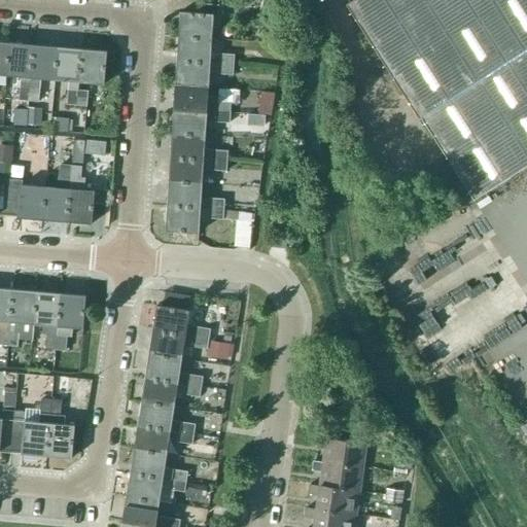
[(473,201),(526,166),(526,0),(355,0),(348,5),(473,201)]
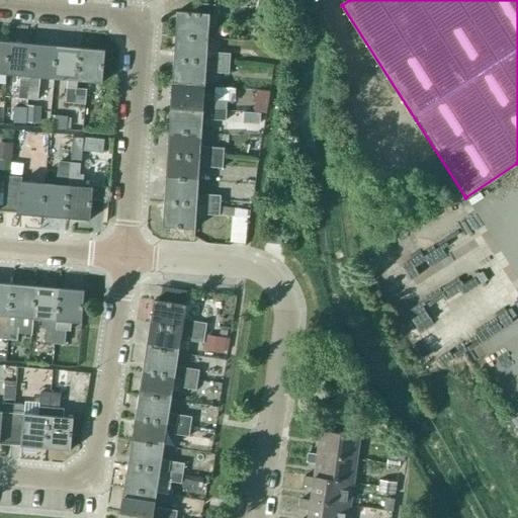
[(176,36),(208,38),(210,15),(216,16),(217,5),(198,4),(197,13),(177,12),(176,36)]
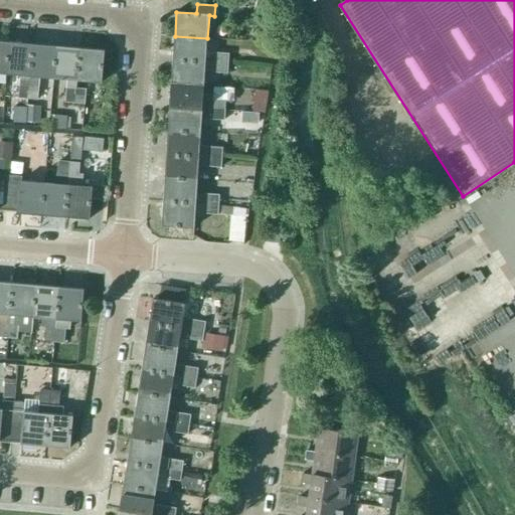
[(206,52),(207,38),(175,36),(173,59),(228,63),(229,54),(206,52)]
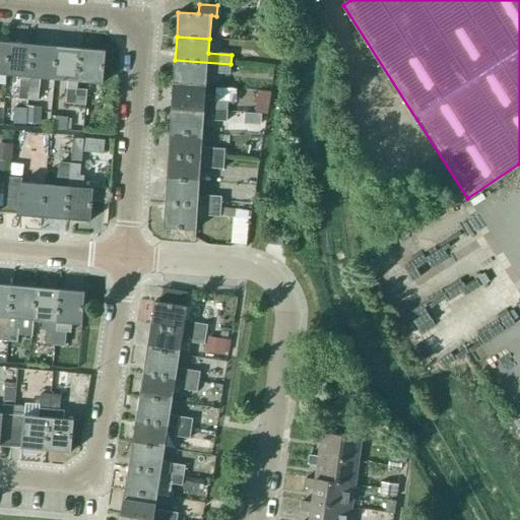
[(0,74),(6,75),(9,43),(0,41),(0,74)]
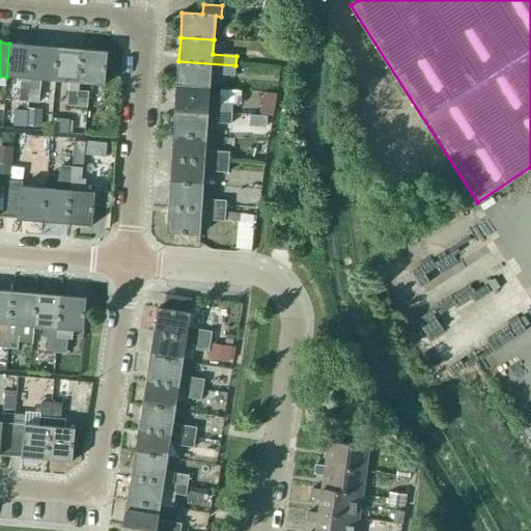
[(29,102),(34,46),(9,44),(6,77),(21,78),(19,102),(29,102)]
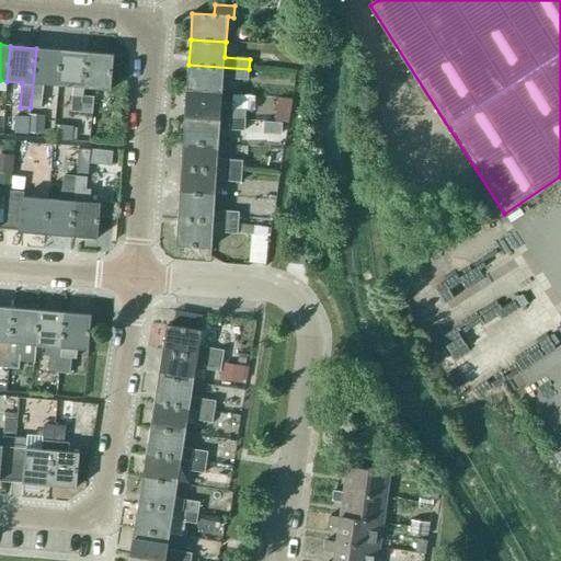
[(58,86),(61,50),(36,48),(31,107),(42,109),(44,84),(58,86)]
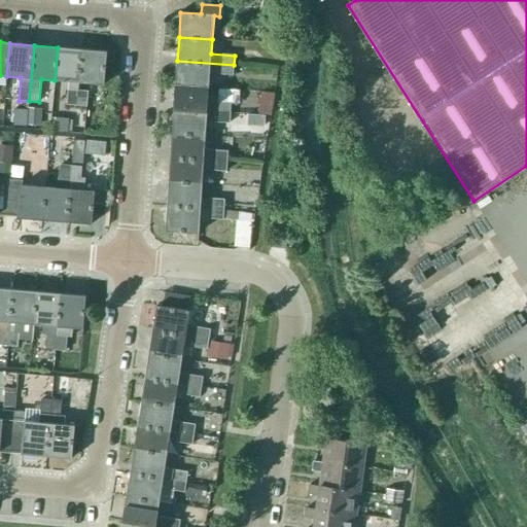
[(79,82),(82,49),(58,47),(55,80),(69,81),(67,105),(77,106),(78,91),(79,82)]
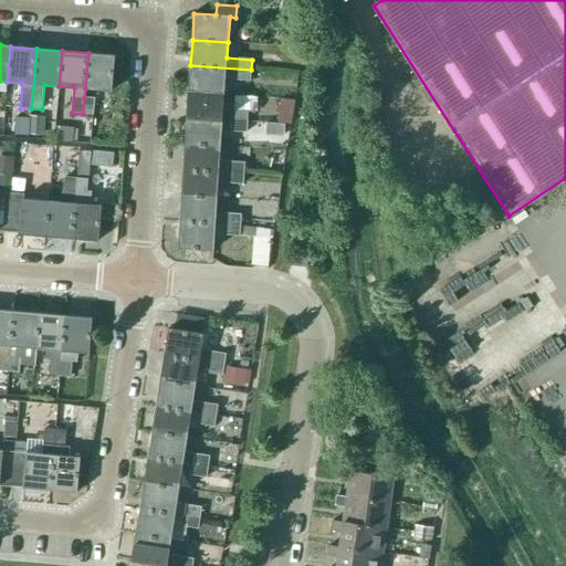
[(323,66),(325,55),(306,52),(305,63),(323,66)]
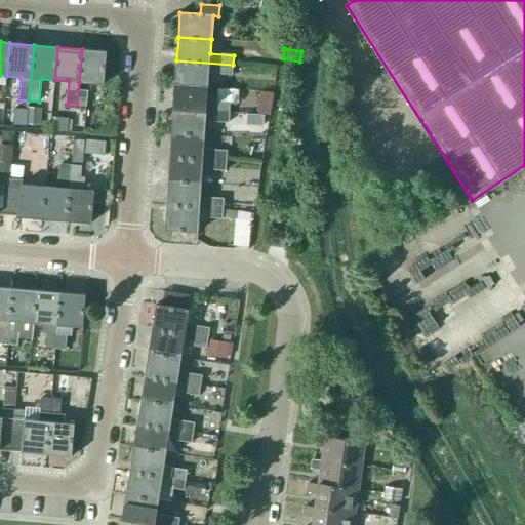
[(82,49),(79,82),(104,84),(107,51),(82,49)]
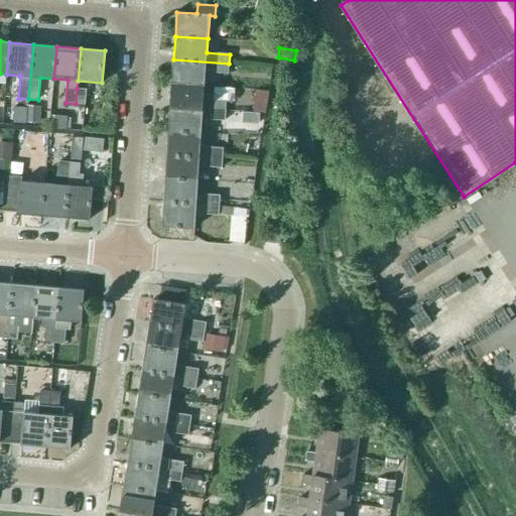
[(229,75),(229,63),(173,59),(171,84),(205,86),(206,73),(229,75)]
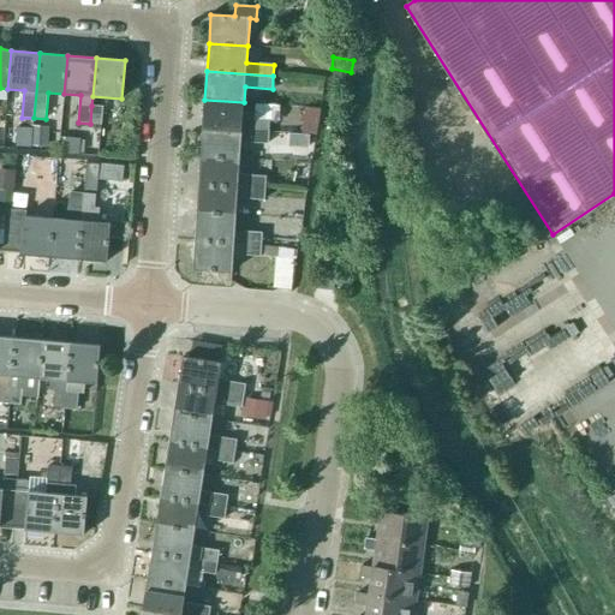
[(243,112),(244,102),(204,100),(203,127),(269,132),(270,120),(254,119),(255,113),(243,112)]
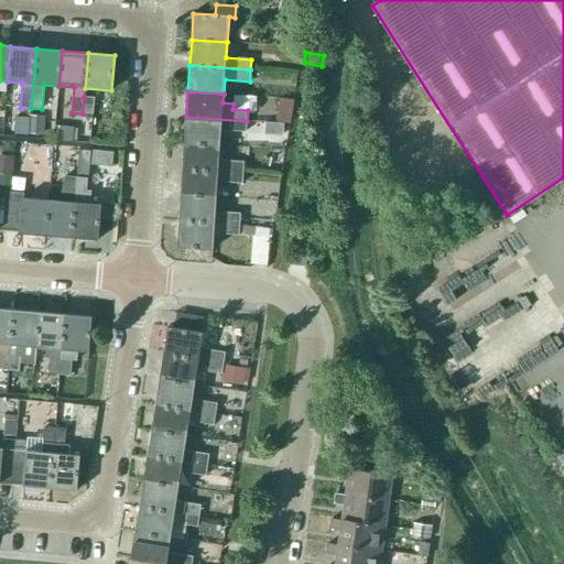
[(84,97),(83,114),(94,115),(95,98),(84,97)]
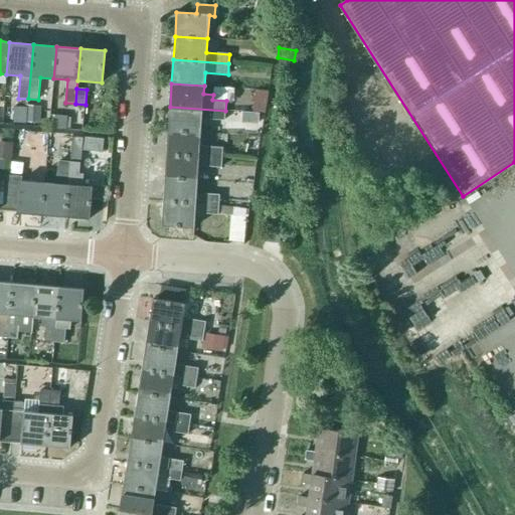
[(253,101),(267,103),(268,97),(269,92),(254,90),(253,101)]
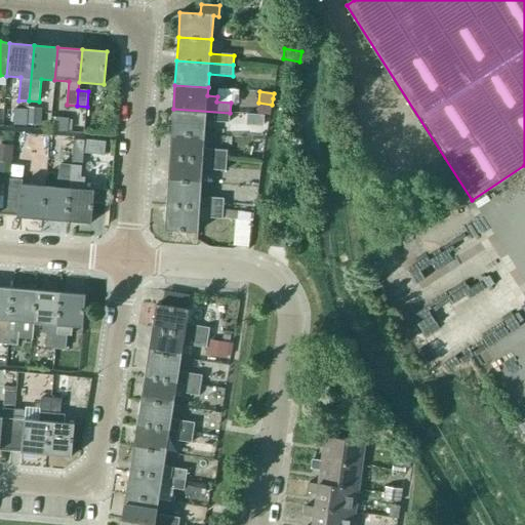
[(40,125),(41,108),(28,107),(28,110),(27,124),(40,125)]
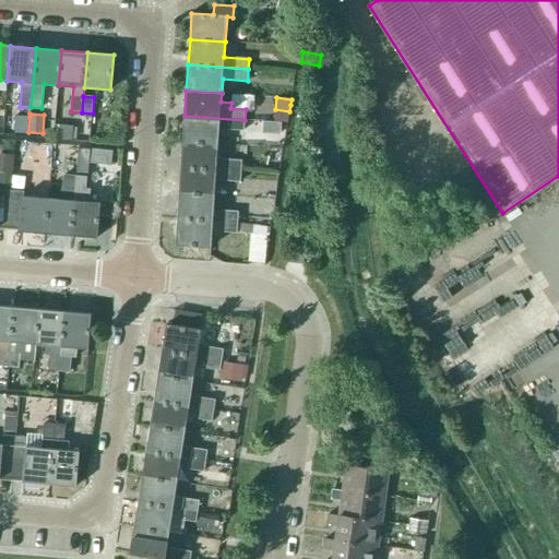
[(14,116),(14,133),(28,133),(28,132),(30,117),(14,116)]
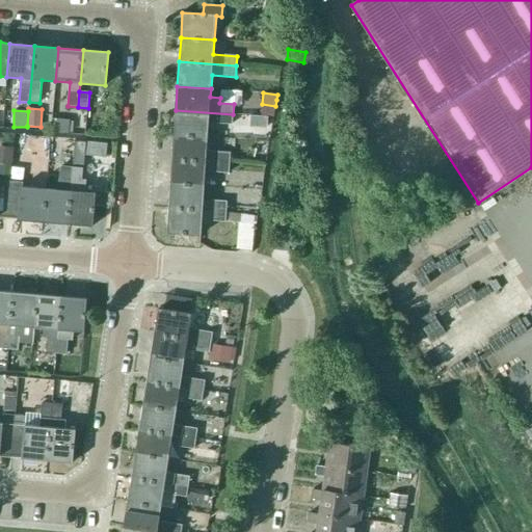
[(232,125),(233,114),(176,110),(174,135),(208,137),(209,123),(232,125)]
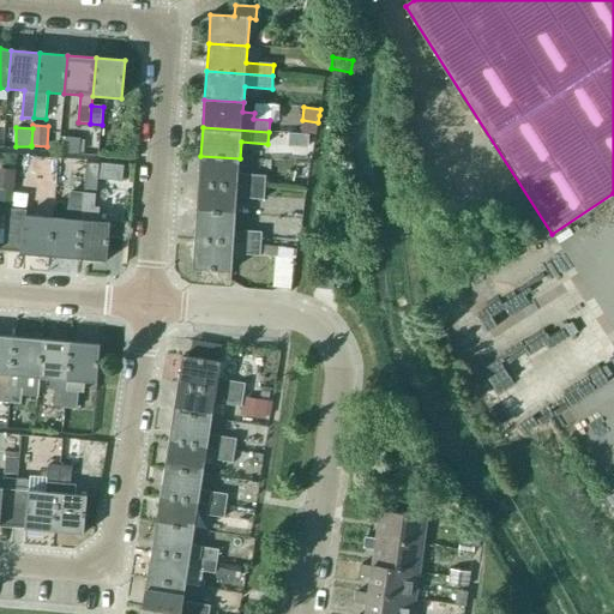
[(80,139),(60,137),(59,152),(78,155),(80,139)]
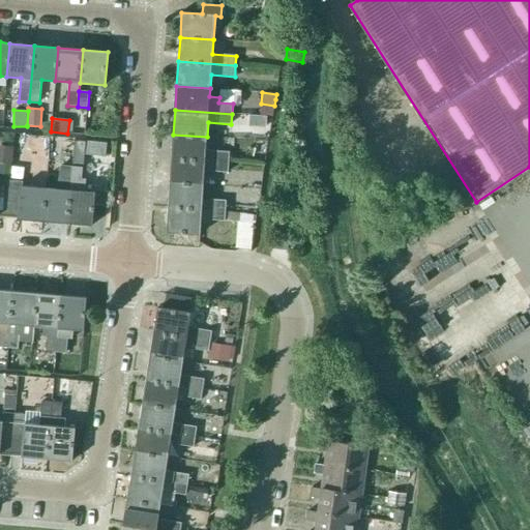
[(206,151),(207,137),(173,135),(172,158),(229,163),(230,152),(214,152),(206,151)]
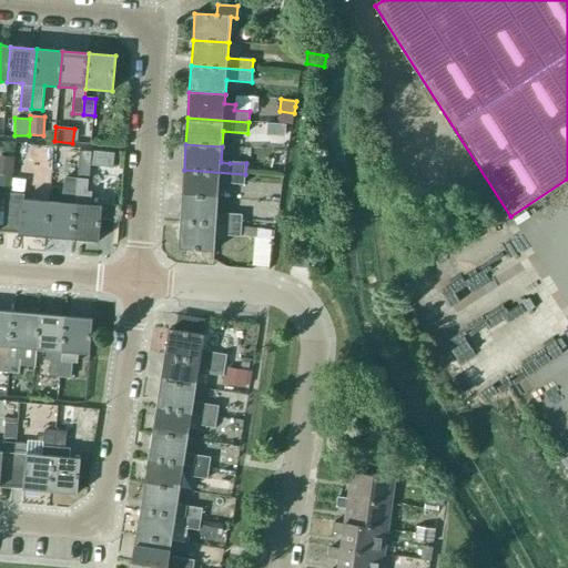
[(112,168),(113,153),(91,151),(90,166),(112,168)]
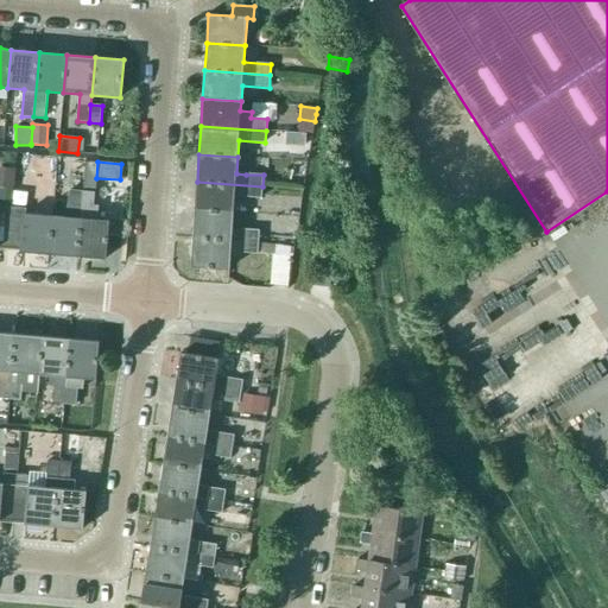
[(0,168),(0,187),(13,188),(14,170),(0,168)]
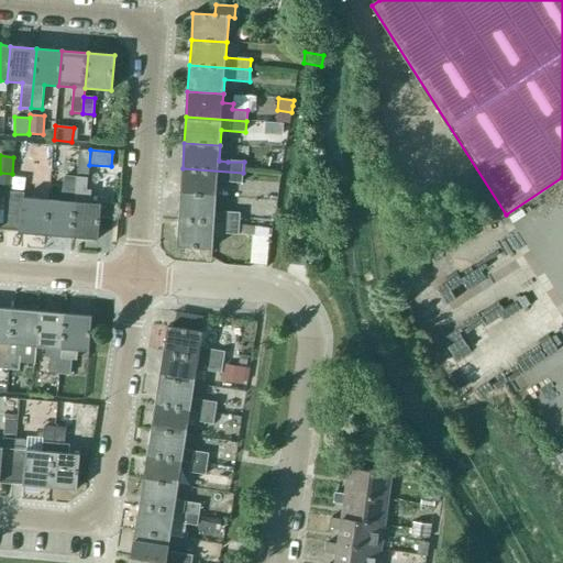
[(242,184),(243,173),(183,168),(180,195),(216,197),(217,183),(242,184)]
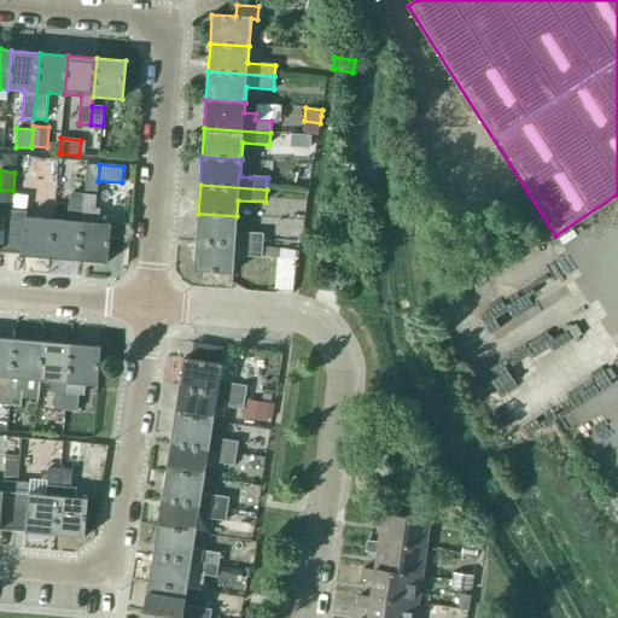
[(0,252),(7,254),(11,210),(13,191),(0,190),(0,252)]
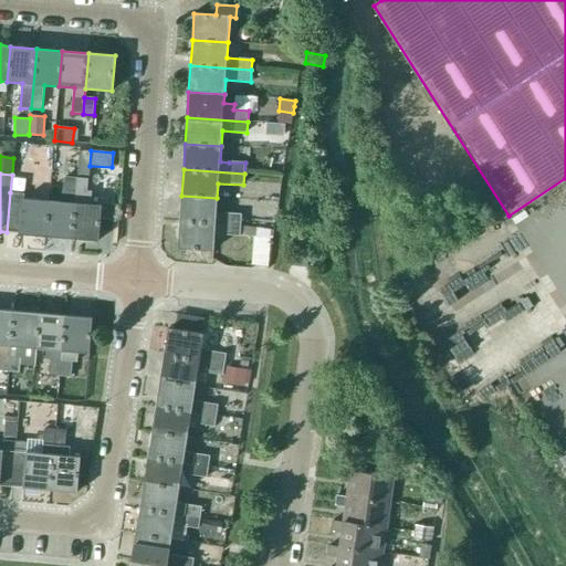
[(72,239),(77,178),(65,177),(63,202),(49,201),(46,237),(72,239)]
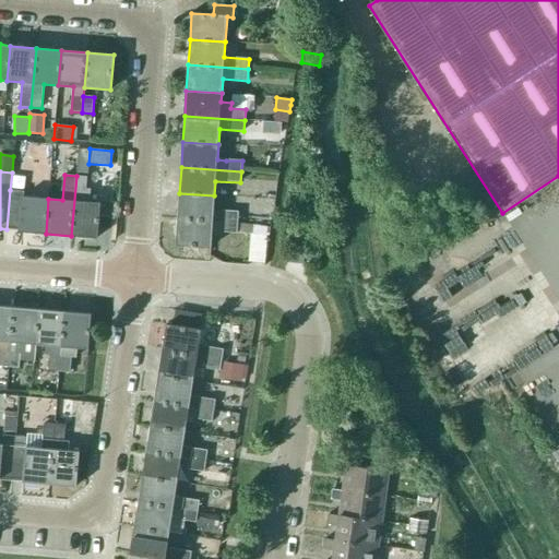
[(76,176),(71,236),(97,238),(100,203),(88,202),(90,189),(86,189),(87,177),(76,176)]
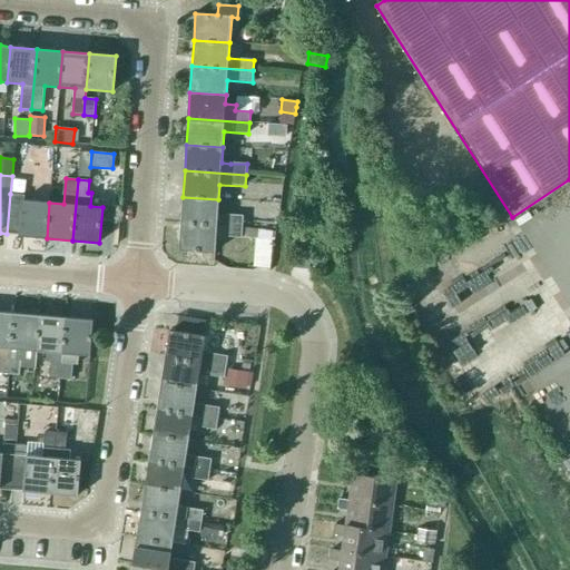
[(21,236),(25,200),(25,195),(10,194),(7,234),(19,235),(19,236),(21,236)]
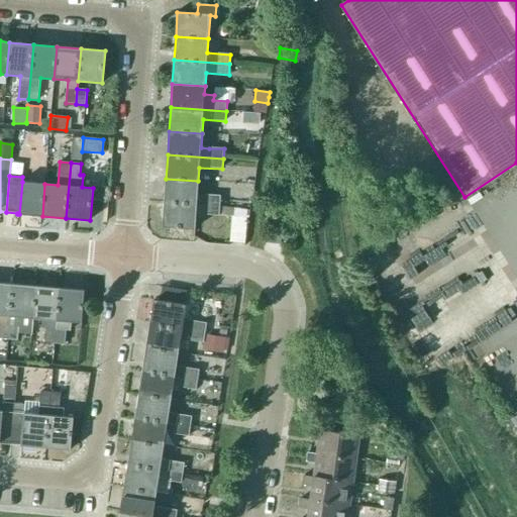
[(197,195),(198,181),(166,179),(165,202),(220,206),(221,196),(197,195)]
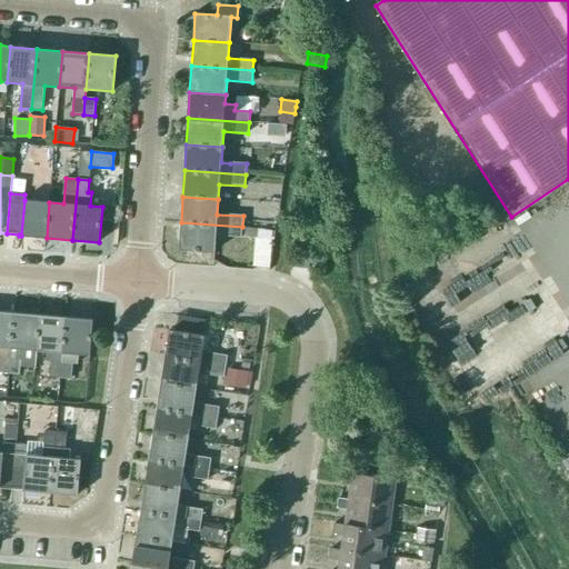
[(47,238),(49,202),(25,200),(21,236),(47,238)]
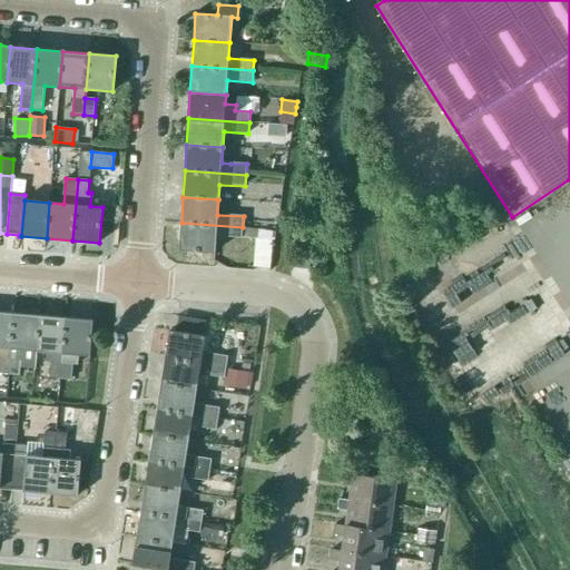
[(243,228),(243,227),(182,223),(179,249),(215,253),(216,242),(227,241),(227,237),(242,238),(242,237),(257,238),(255,267),(269,267),(272,239),(275,241),(276,231),(243,228)]
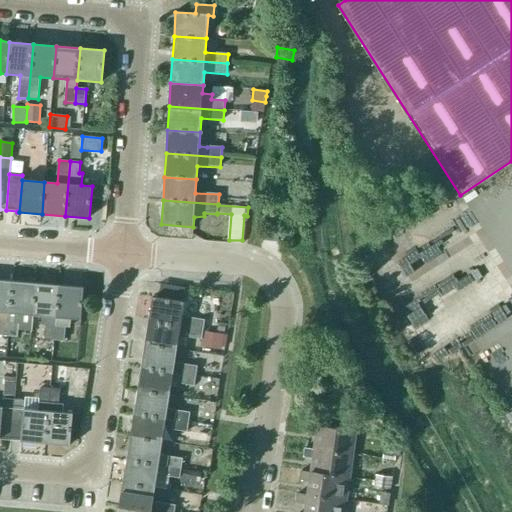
[(0,335),(8,336),(13,282),(0,280),(0,335)]
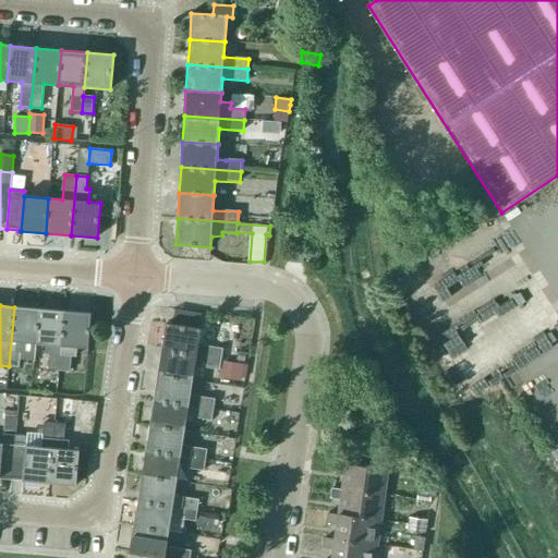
[(36,343),(39,310),(14,307),(9,366),(20,367),(21,351),(22,342),(36,343)]
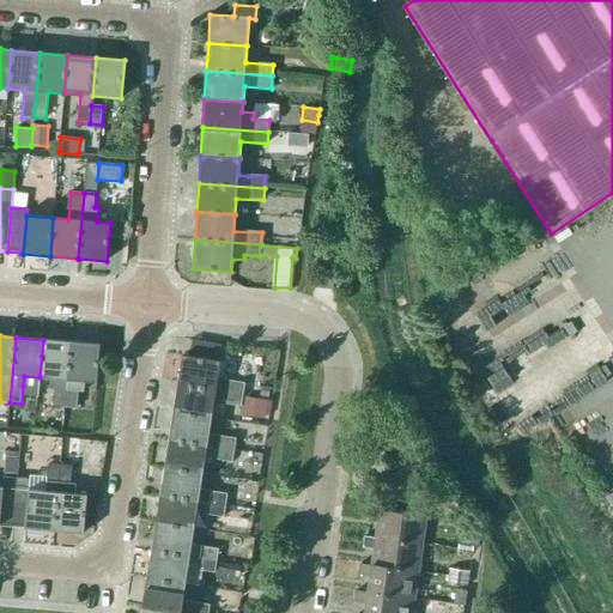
[(65,407),(71,343),(43,340),(40,377),(50,378),(49,389),(55,389),(54,406),(65,407)]
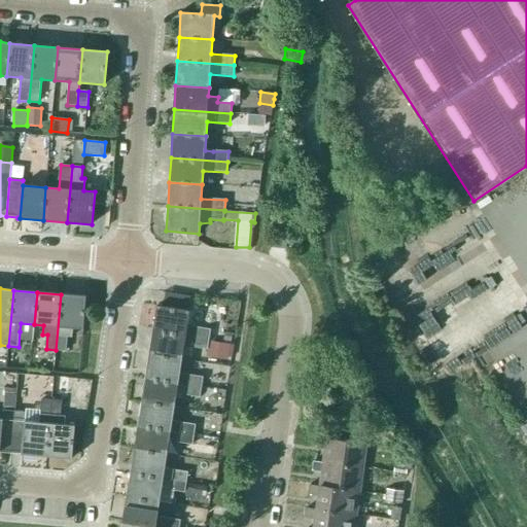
[(61,294),(56,350),(66,351),(69,327),(83,329),(85,296),(61,294)]
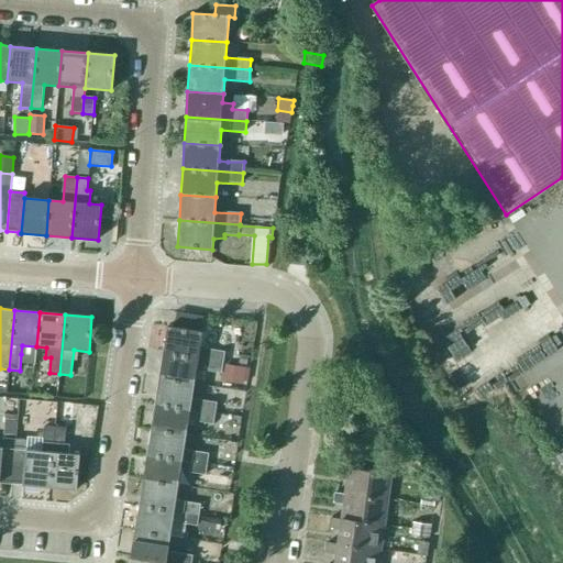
[(163,353),(222,363),(224,352),(199,348),(202,332),(167,327),(163,353)]
